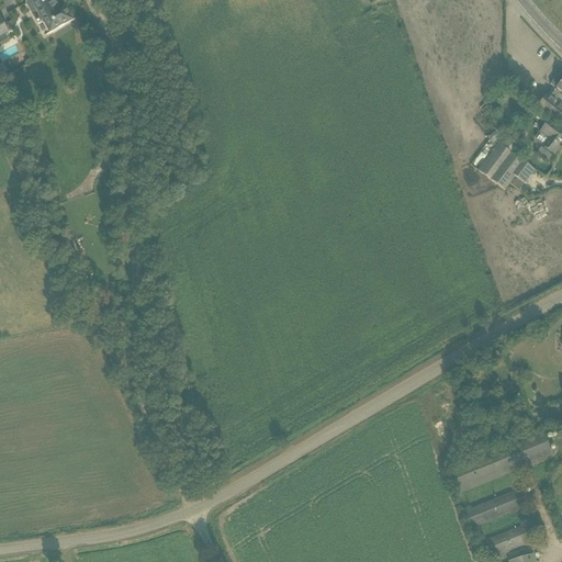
[(24,0),(26,3),(31,11),(36,9),(43,21),(49,33),(72,20),(64,6),(59,8),(54,0),(53,0),(52,1),(51,0),(24,0)]
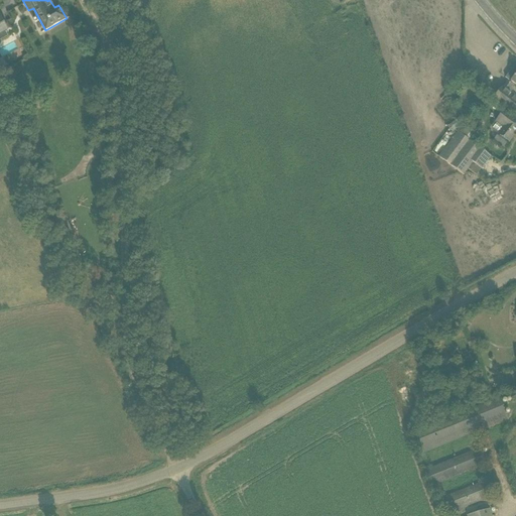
[(368,31),(361,35),(364,40),(371,37),(368,31)]
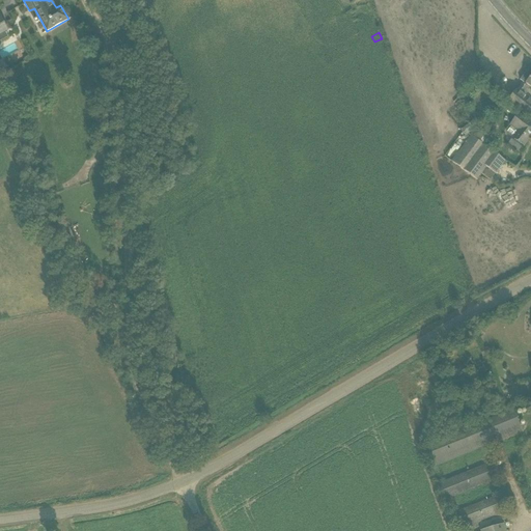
[(520,80),(525,84),(519,92),(516,90),(507,102),(526,116),(530,109),(530,66),(520,80)]
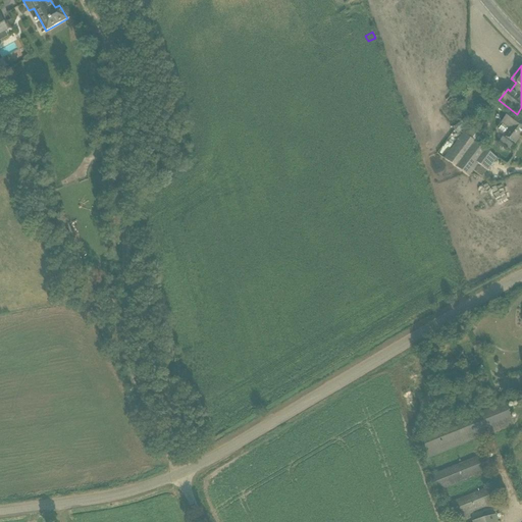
[(504,136),(500,142),(510,149),(514,143),(515,144),(521,136),(521,137),(521,135),(521,119),(510,111),(502,123),(509,128),(504,136)]
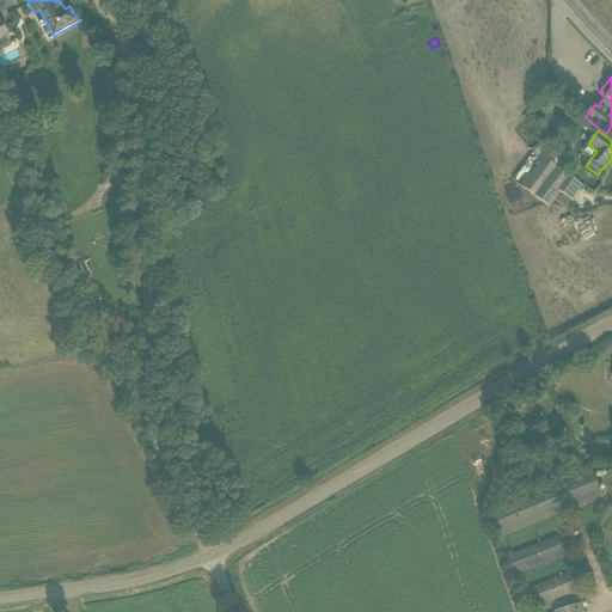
[(560,145),(558,152),(571,154),(573,145),(563,144),(563,145),(560,145)]
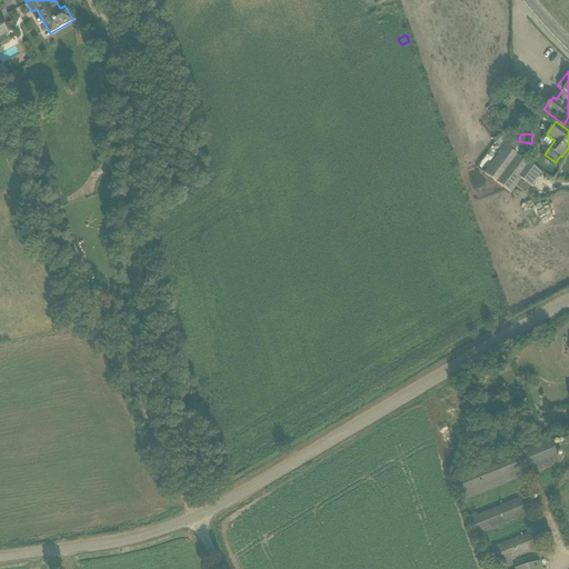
[(511,193),(517,187),(526,193),(541,173),(517,155),(505,146),(485,173),(497,182),(511,193)]
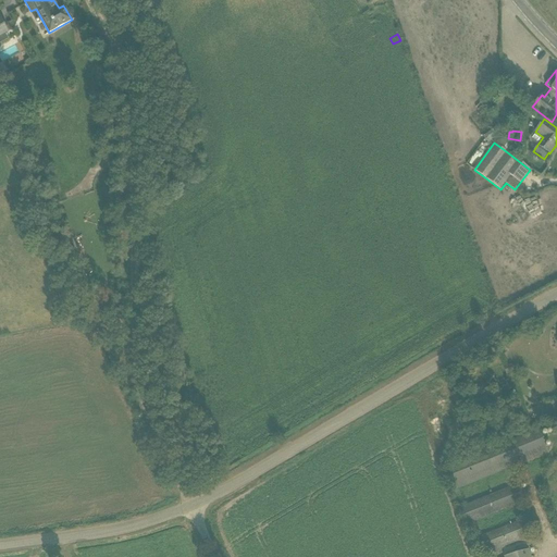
[(512,364),(504,368),(506,374),(515,372),(512,364)]
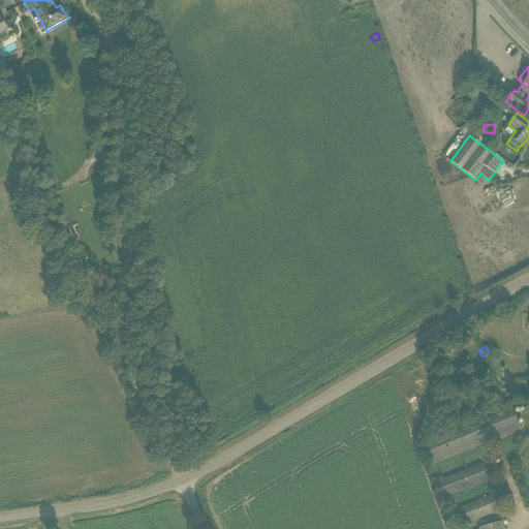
[(457,364),(450,370),(455,375),(462,368),(457,364)]
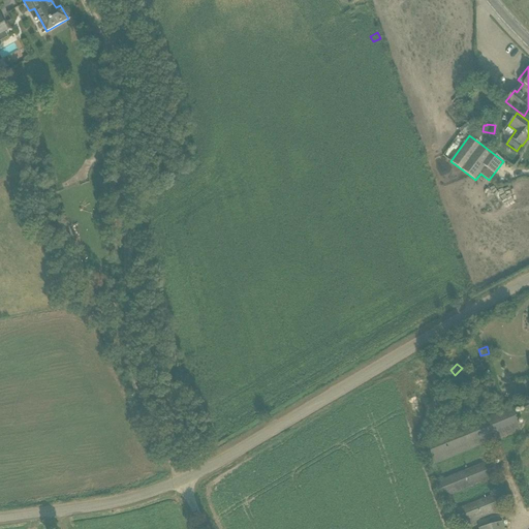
[(520,430),(511,408),(421,445),(430,466),(520,430)]
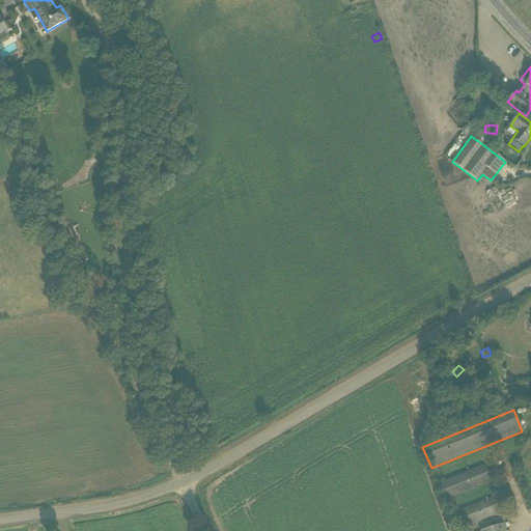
[(495,462),(485,466),(438,485),(444,500),(501,477),(495,462)]
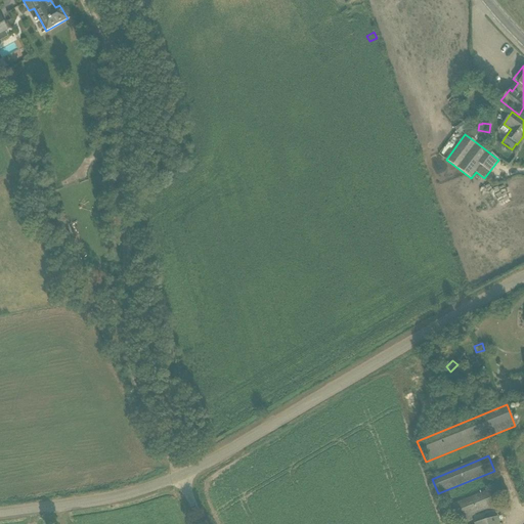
[(450,523),(497,505),(507,501),(501,486),(444,508),(450,523)]
